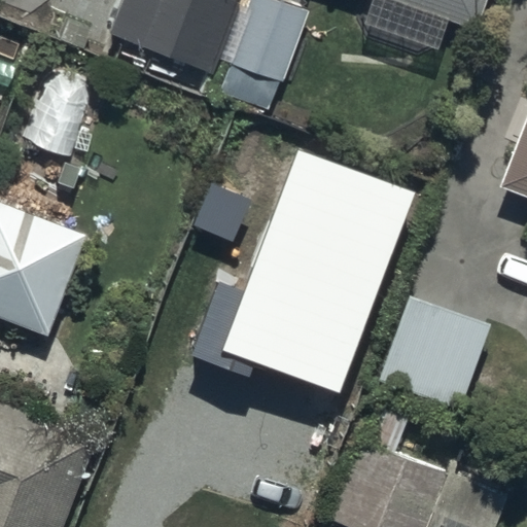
[(205,60),(227,0),(116,0),(108,24),(205,60)]
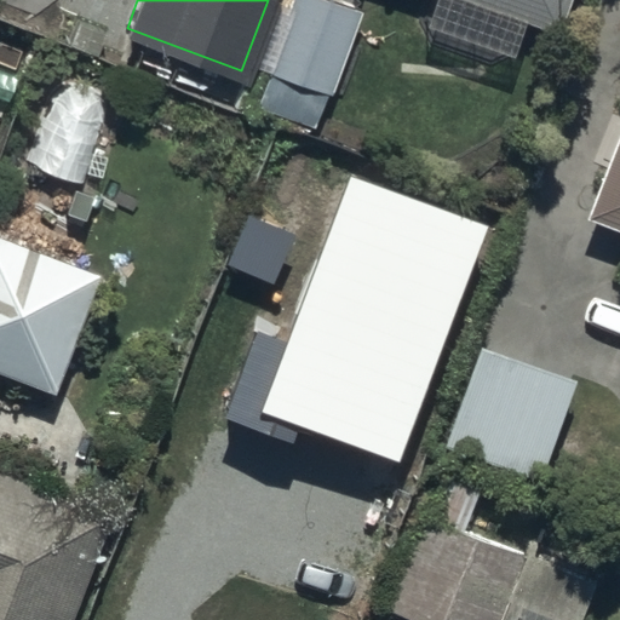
[(360,0),(287,0),(267,59),(273,62),(262,93),(315,113),(325,86),(328,89),(360,0)]
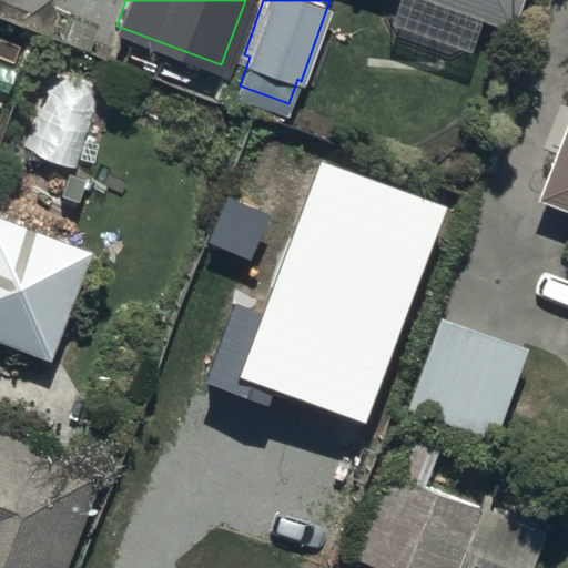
[(473,0),(507,12),(511,0),(473,0)]
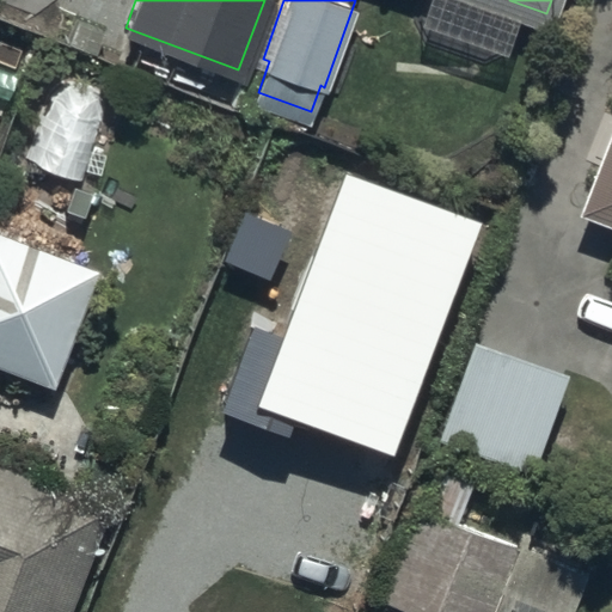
[(611,96),(571,201),(611,216),(611,96)]
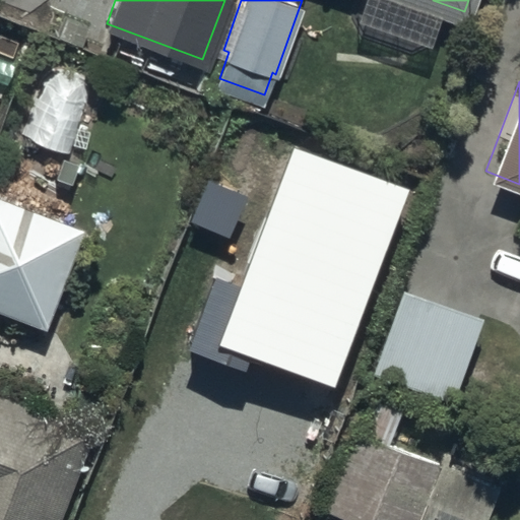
[(409,189),(294,146),(240,289),(214,280),(188,351),(243,373),(249,356),(335,388),(409,189)]
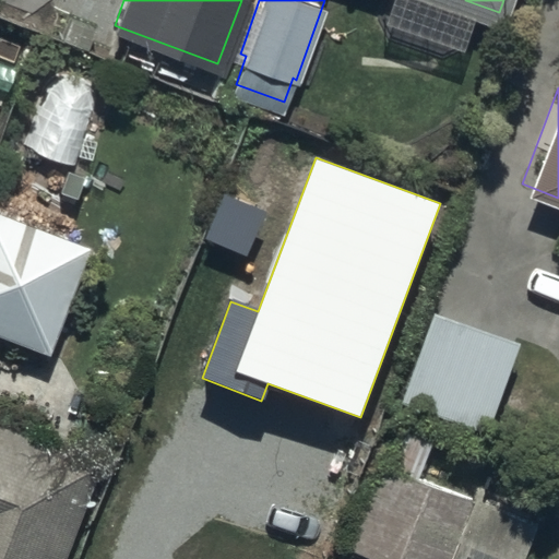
[(0,198),(0,320),(47,340),(90,235),(0,198)]
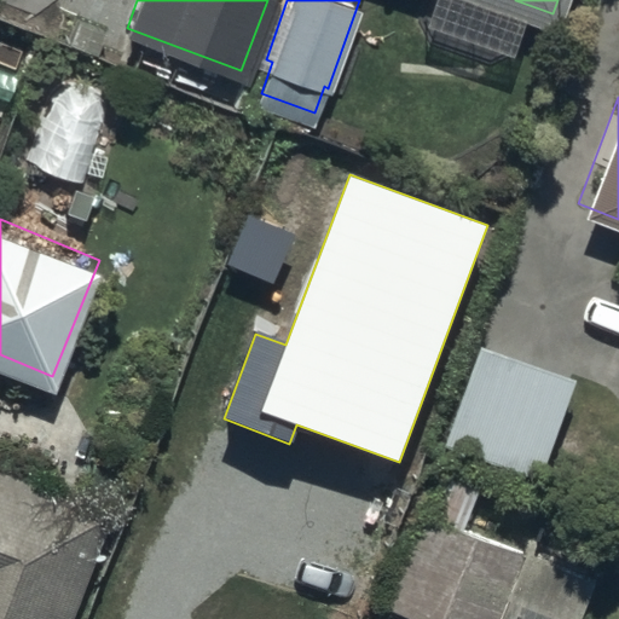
[(536,453),(571,362),(476,327),(441,418),(536,453)]
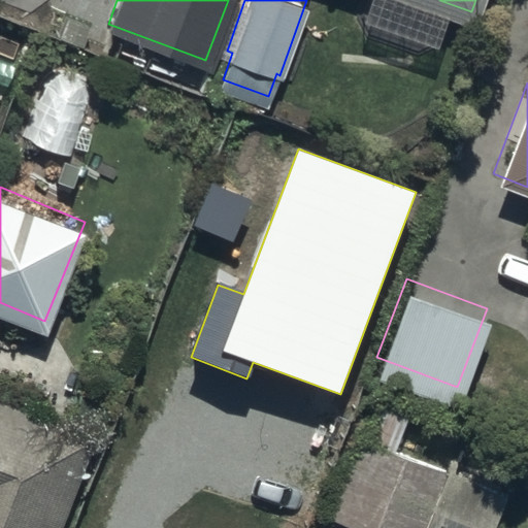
[(55,527),(93,432),(0,395),(0,527),(55,527)]
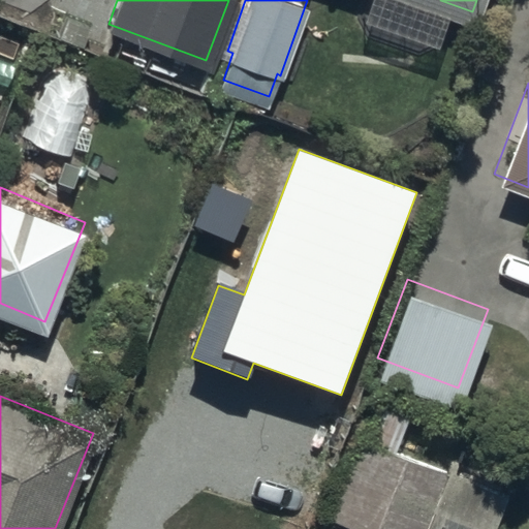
[(493,528),(510,484),(444,460),(442,465),(356,433),(325,516),(363,528),(493,528)]
